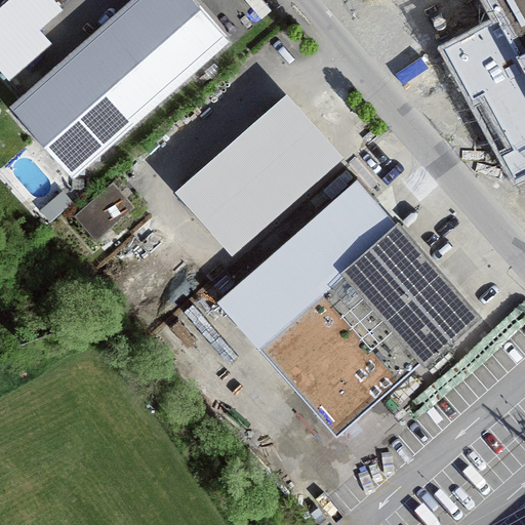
[(59,0),(1,0),(0,1),(0,66),(9,77),(52,39),(41,26),(65,5),(59,0)]
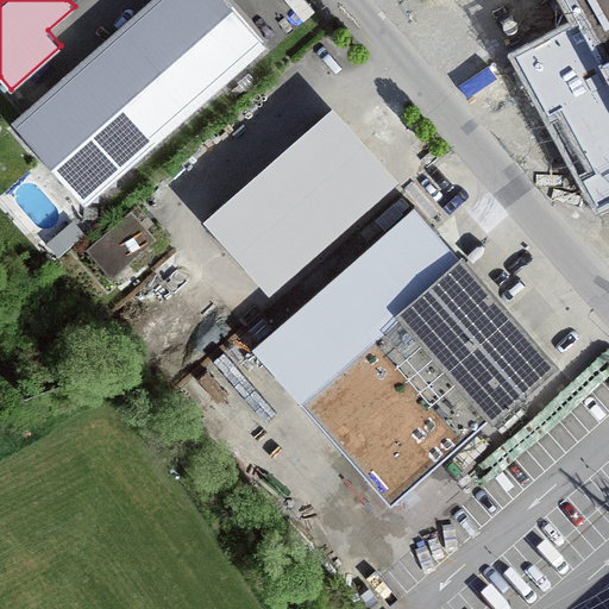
[(262,36),(230,0),(168,0),(22,129),(80,195),(262,36)]
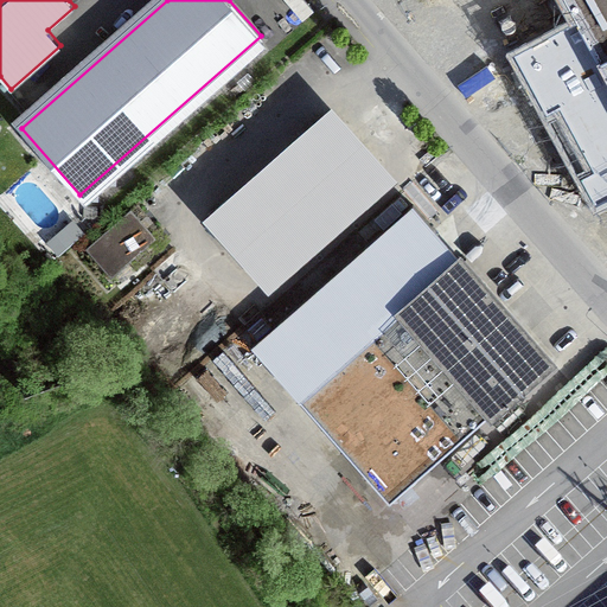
[(378,173),(331,119),(221,213),(268,268),(378,173)]
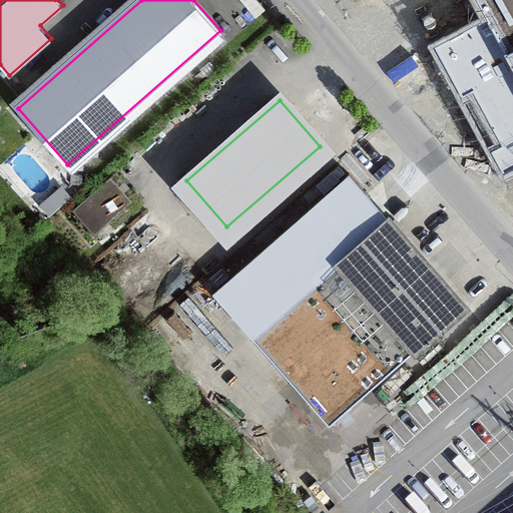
[(93,231),(132,198),(110,174),(72,207),(93,231)]
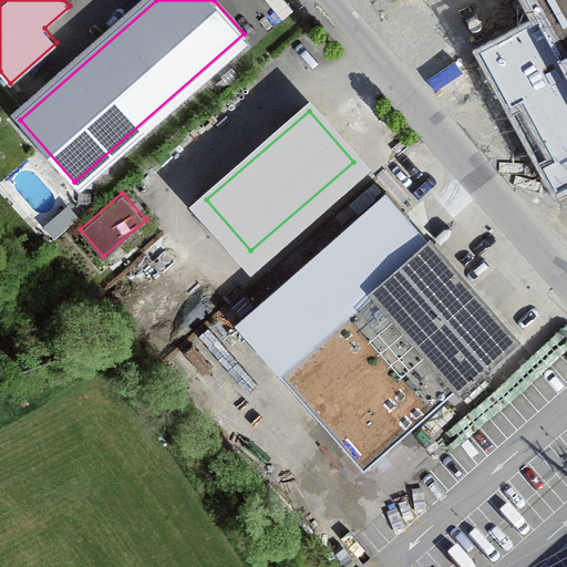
[(234,326),(362,471),(512,339),(384,194),(234,326)]
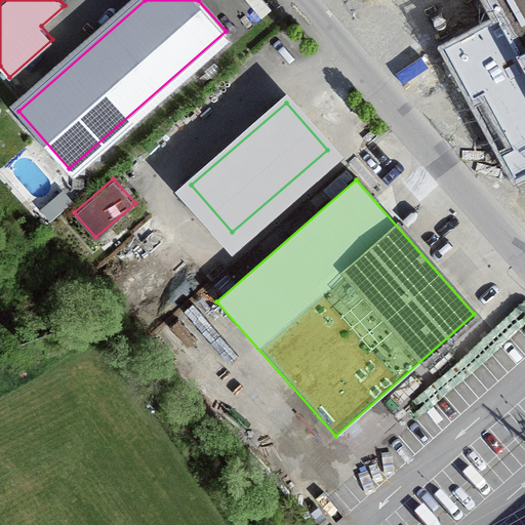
[(73,199),(63,188),(40,208),(50,219),(73,199)]
